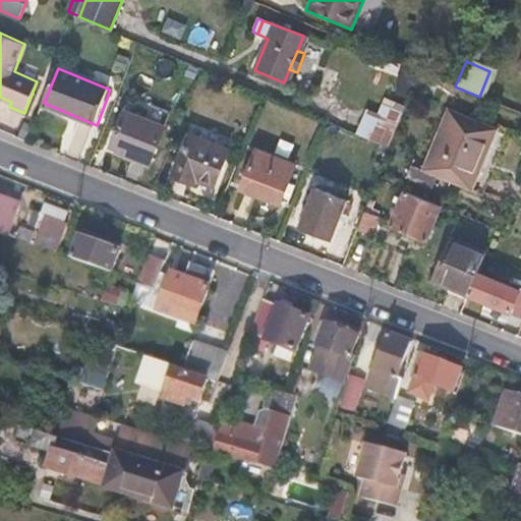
[(367,109),(357,133),(390,148),(404,112),(383,103),(379,113),(367,109)]
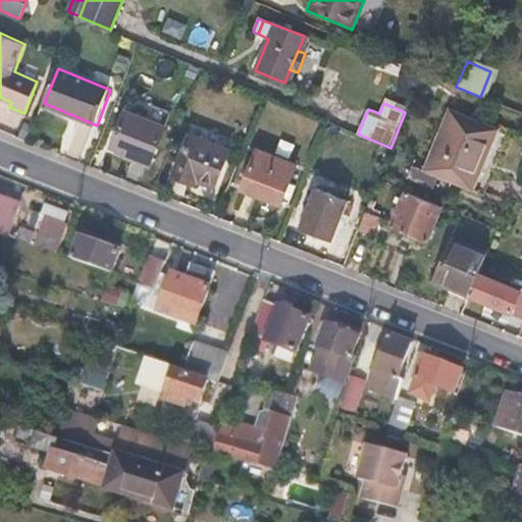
[(424,169),(412,164),(408,175),(433,187),(438,174),(473,189),(499,128),(451,108),(424,169)]
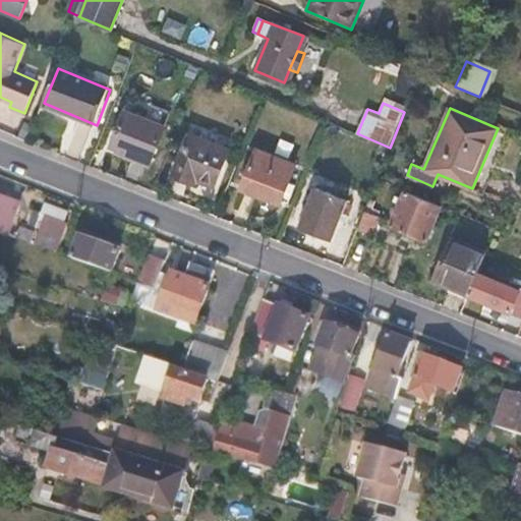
[(113,149),(152,164),(167,127),(127,111),(113,149)]
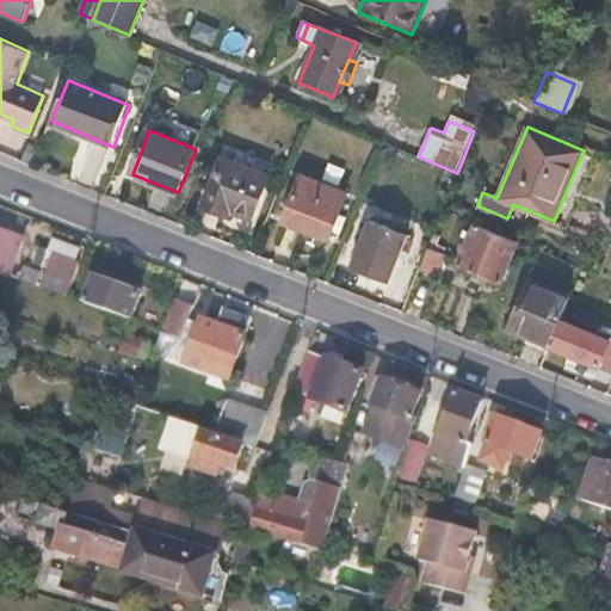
[(270,178),(224,159),(204,207),(226,215),(228,210),(252,220),(270,178)]
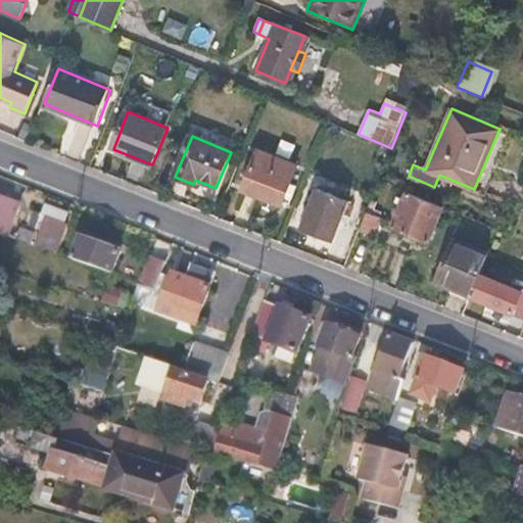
[(258,151),(242,190),(281,205),(297,167),(258,151)]
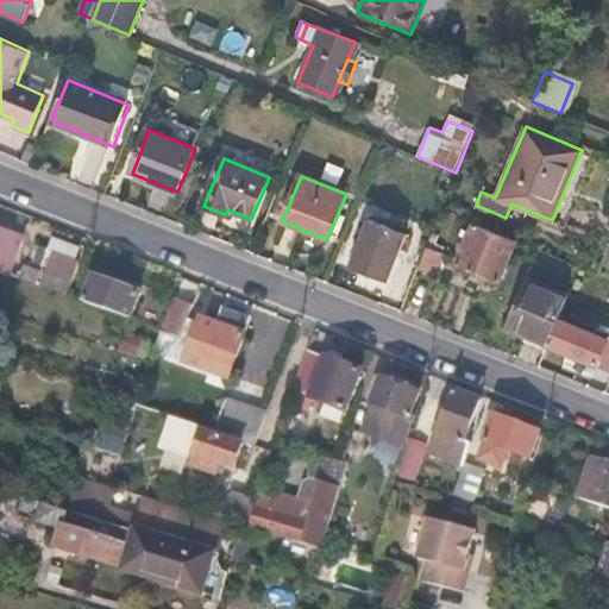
[(484,183),(481,192),(495,198),(498,189),(484,183)]
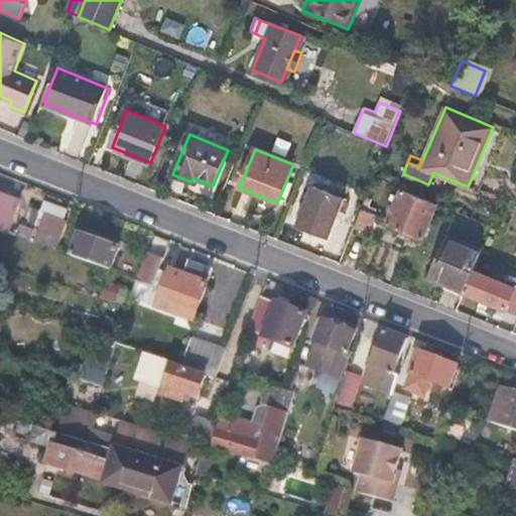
[(297,226),(330,239),(345,200),(313,186),(297,226)]
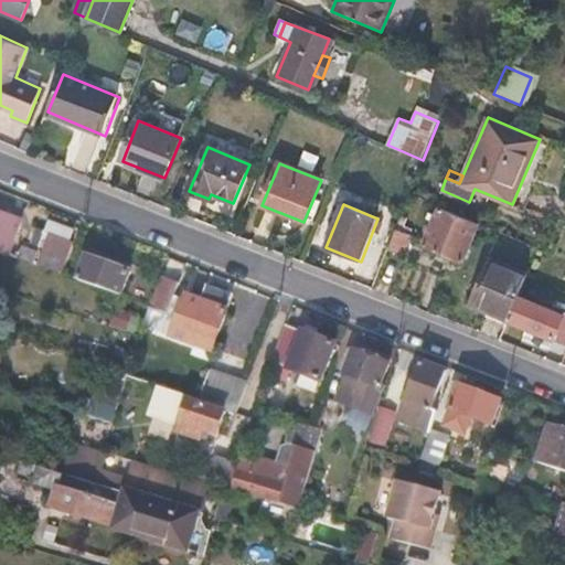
[(478,224),(441,209),(425,245),(461,262),(478,224)]
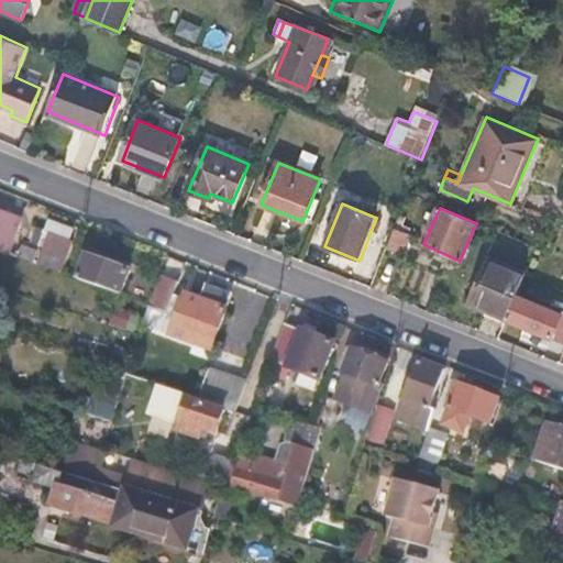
[(0,251),(9,254),(21,222),(0,213),(0,251)]
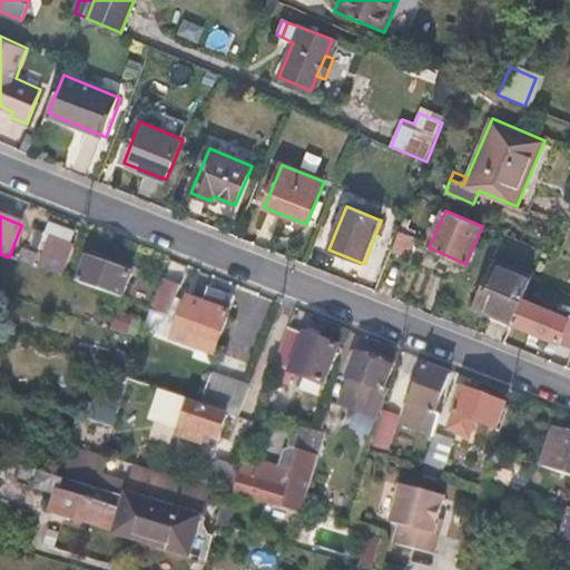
[(39,269),(62,279),(74,248),(68,246),(72,234),(49,225),(40,248),(46,251),(39,269)]
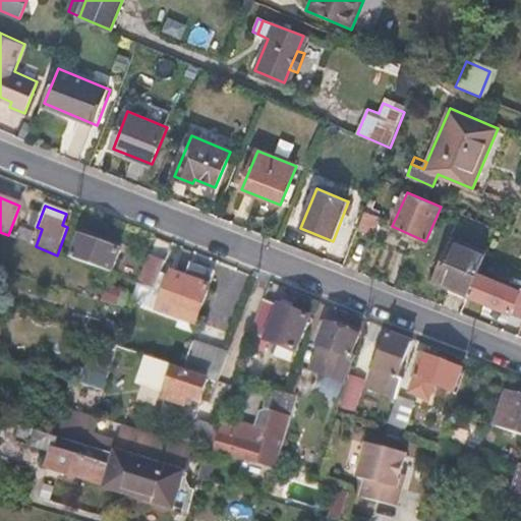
[(365,212),(357,231),(373,237),(380,218),(365,212)]
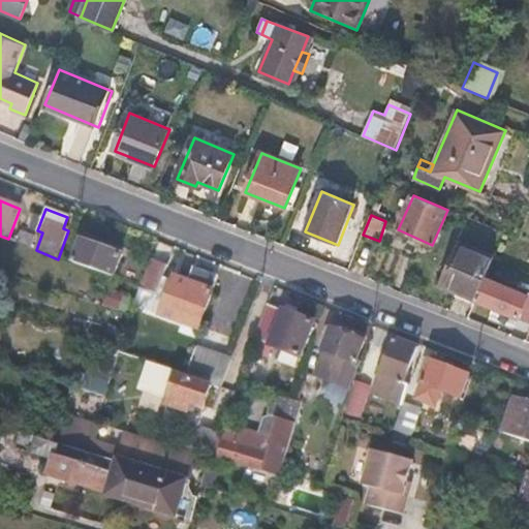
[(17,231),(12,242),(30,248),(34,238),(17,231)]
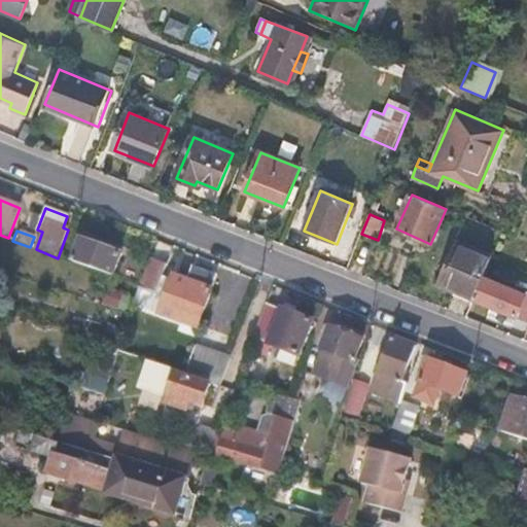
[(73,264),(112,278),(120,255),(105,249),(107,242),(82,234),(73,264)]
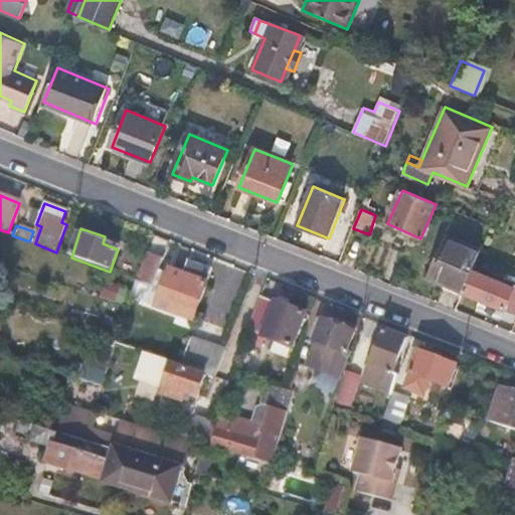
[(465,288),(472,270),(480,251),(447,237),(431,279),(447,286),(448,280),(465,288)]
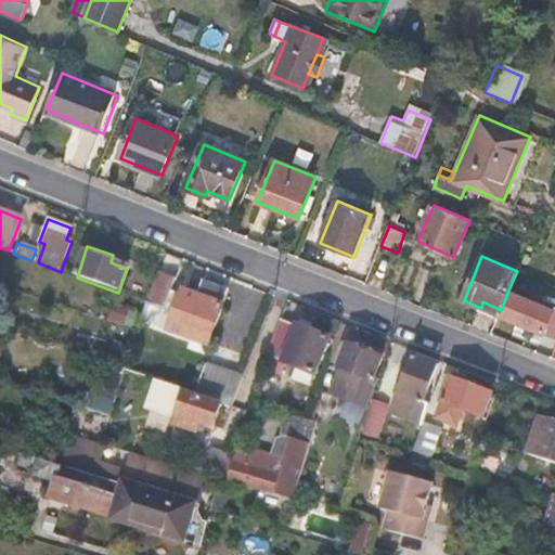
[(150,304),(164,310),(171,289),(176,280),(160,273),(150,304)]
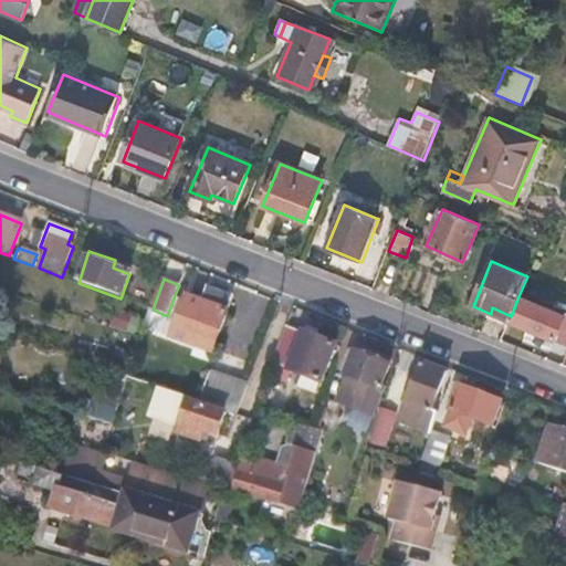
[(187,300),(173,335),(211,350),(227,313),(220,310),(227,295),(209,287),(203,303),(188,297),(187,300)]
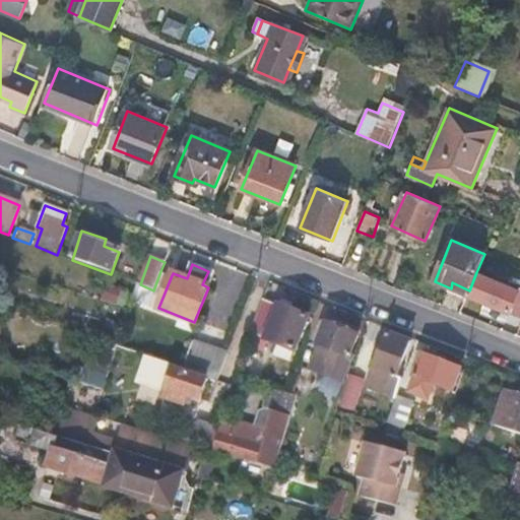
[(131,300),(158,308),(172,275),(160,271),(153,290),(140,284),(136,283),(131,300)]
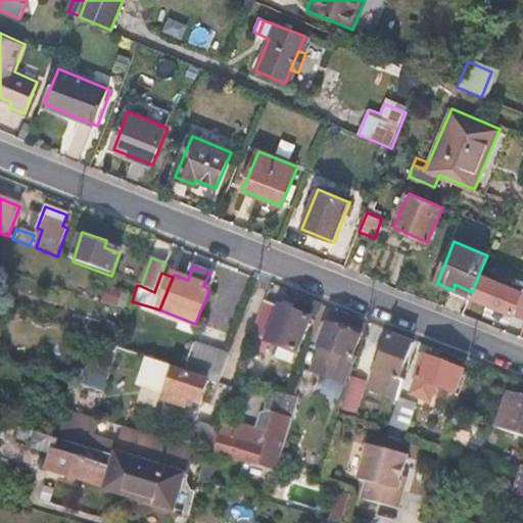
[(215,275),(209,273),(203,286),(209,289),(215,275)]
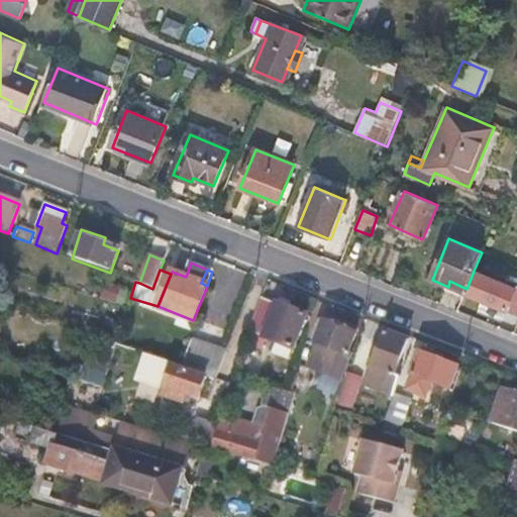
[(506,313),(516,317),(516,285),(516,288),(474,271),(467,289),(464,293),(507,310),(506,313)]
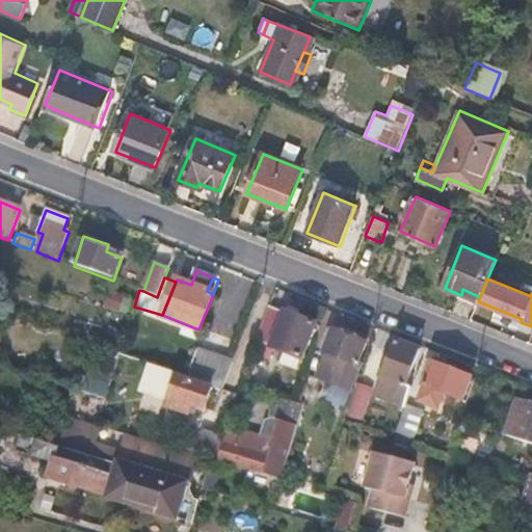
[(270,307),(253,352),(272,360),(275,349),(303,360),(317,323),(287,312),(287,314),(270,307)]
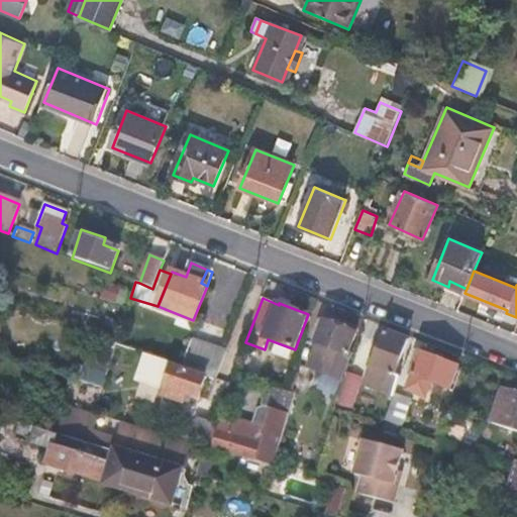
[(345,381),(353,354),(348,352),(356,333),(328,323),(320,344),(321,344),(319,352),(332,357),(326,374),(345,381)]
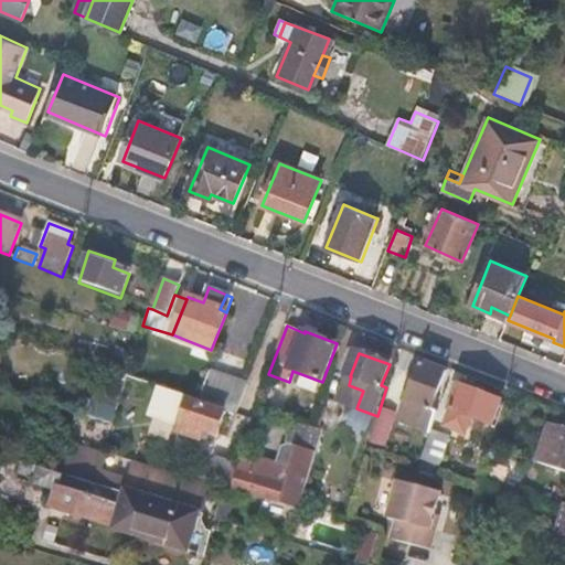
[(422,362),(403,416),(429,426),(434,414),(429,412),(445,372),(423,363),(422,362)]
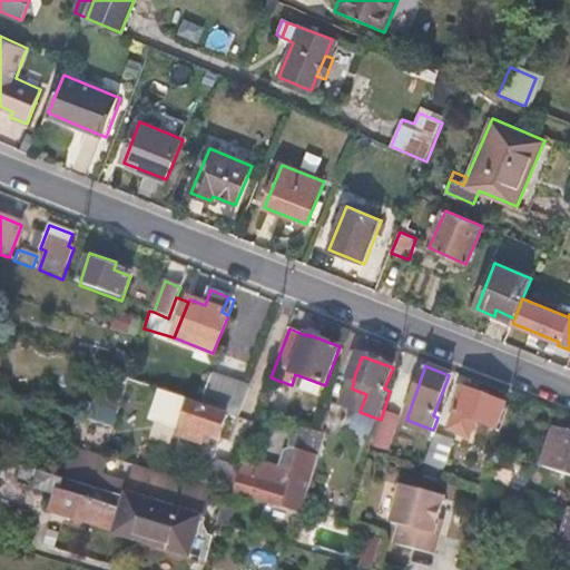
[(200,404),(239,416),(249,390),(209,377),(200,404)]
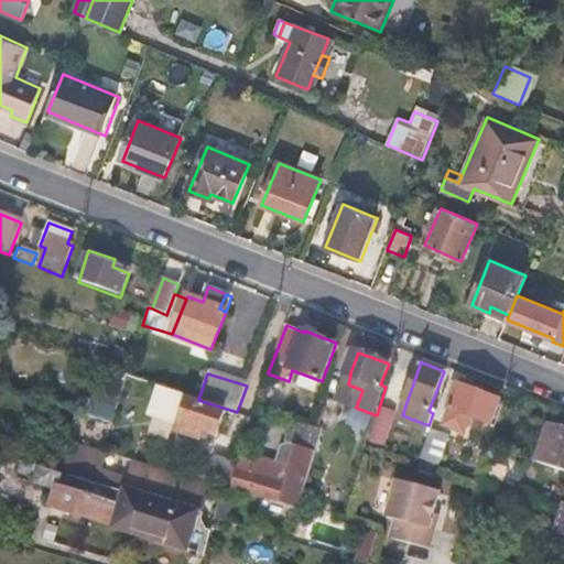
[(459,386),(443,425),(462,433),(468,416),(491,425),(500,402),(459,386)]
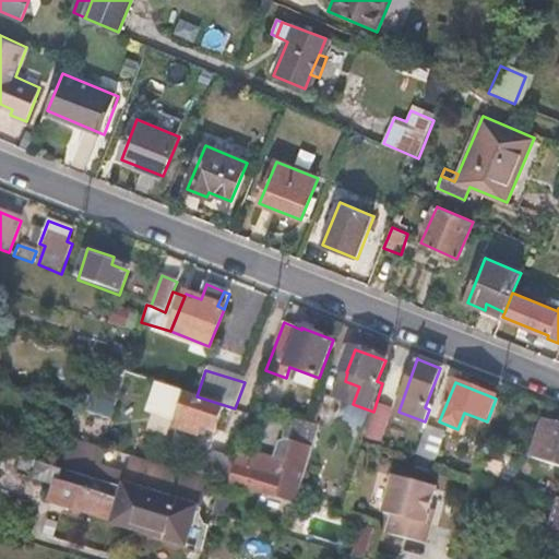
[(222,407),(155,387),(147,412),(177,420),(176,427),(199,435),(202,425),(215,429),(222,407)]
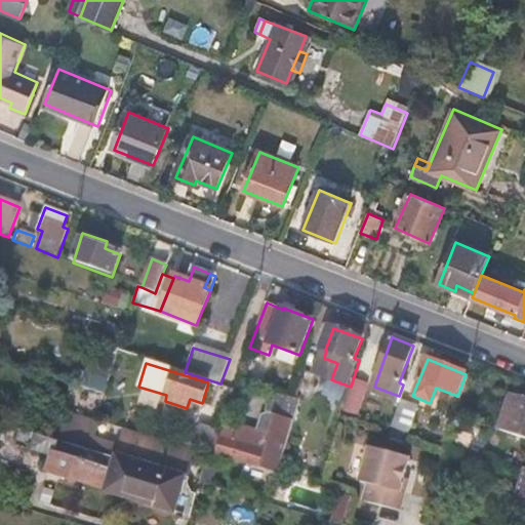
[(350,411),(363,416),(372,392),(359,387),(350,411)]
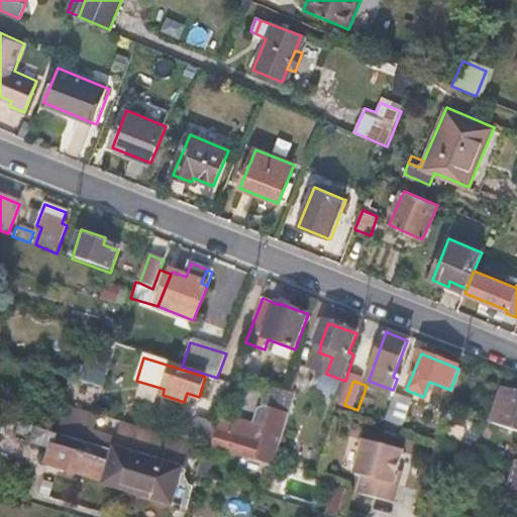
[(274,467),(296,394),(289,392),(268,386),(262,405),(269,408),(263,423),(252,420),(250,428),(223,420),(215,448),(274,467)]
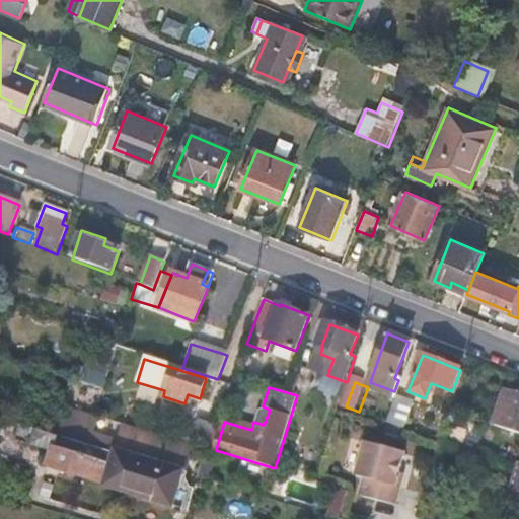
[(518,395),(507,391),(494,427),(518,434),(518,395)]
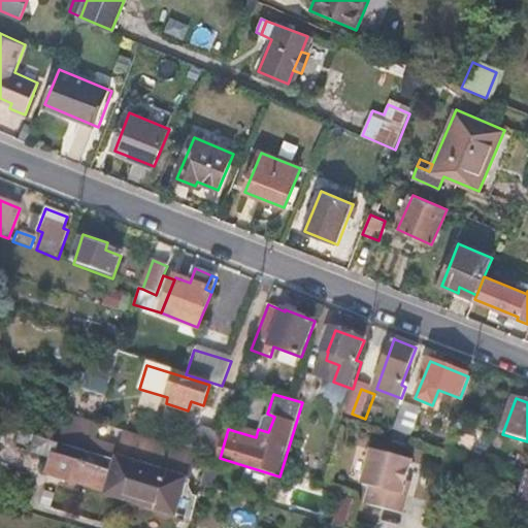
[(403,405),(394,430),(413,436),(420,410),(403,405)]
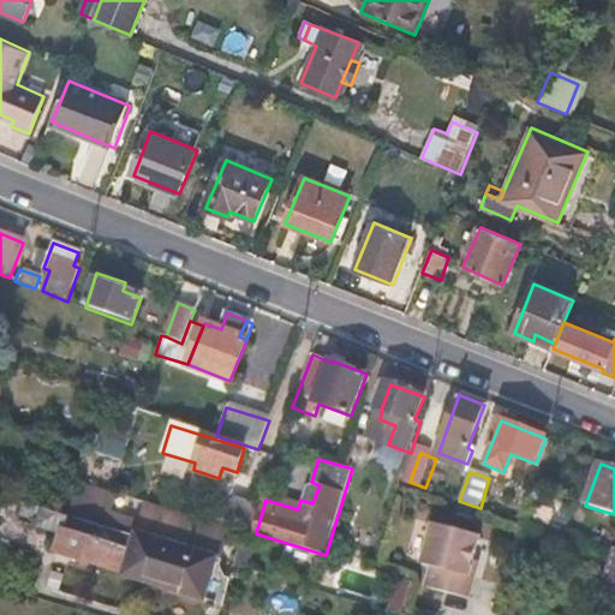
[(224,525),(245,531),(256,502),(234,495),(224,525)]
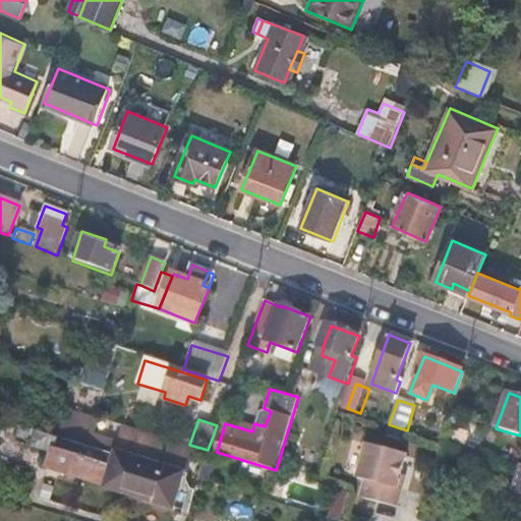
[(60,440),(134,461),(134,460),(178,472),(187,444),(125,425),(120,442),(65,424),(60,440)]
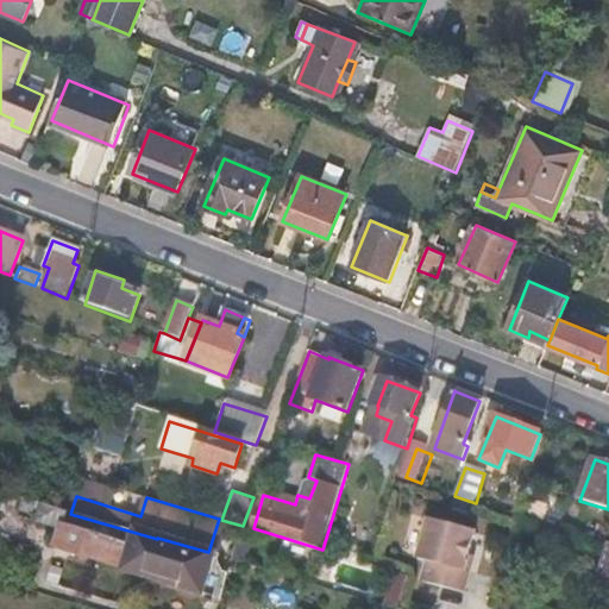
[(208,552),(157,538),(157,539),(70,514),(36,504),(31,521),(64,531),(60,548),(199,590),(209,552),(208,552)]
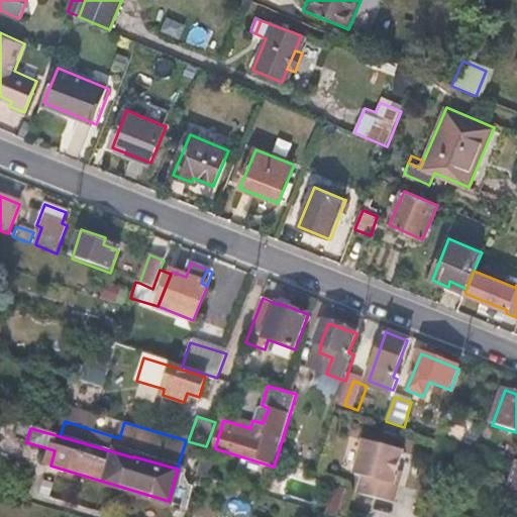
[(404,449),(365,439),(355,475),(364,477),(359,493),(397,503),(402,484),(396,482),(404,449)]
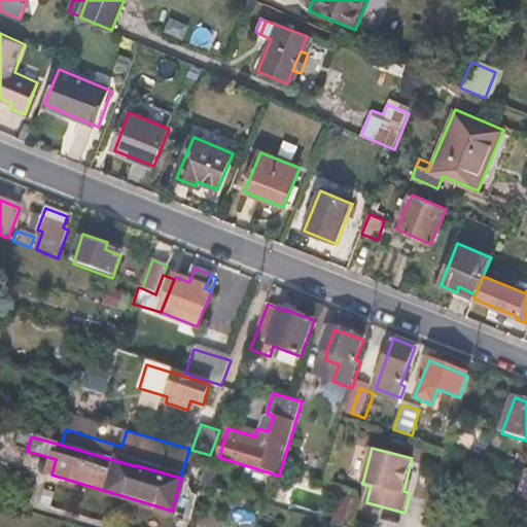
[(341,495),(334,524),(345,526),(352,498),(341,495)]
